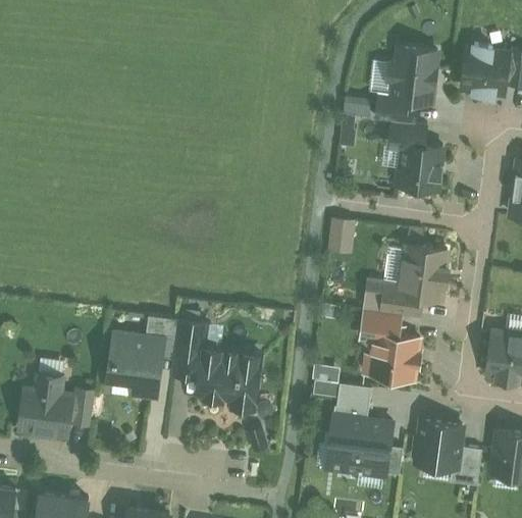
[(493,47),(475,45),(474,49),(468,48),(463,89),(474,90),(474,94),(486,96),(487,92),(505,94),(506,82),(510,83),(514,54),(492,51),(493,47)]
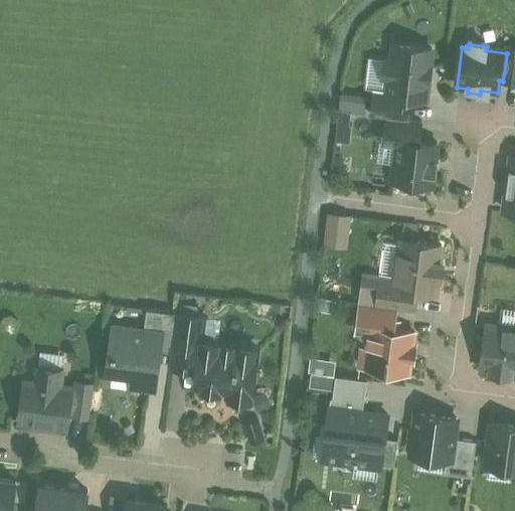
[(433,51),(394,47),(392,62),(386,61),(384,79),(390,80),(388,96),(411,99),(426,100),(433,51)]
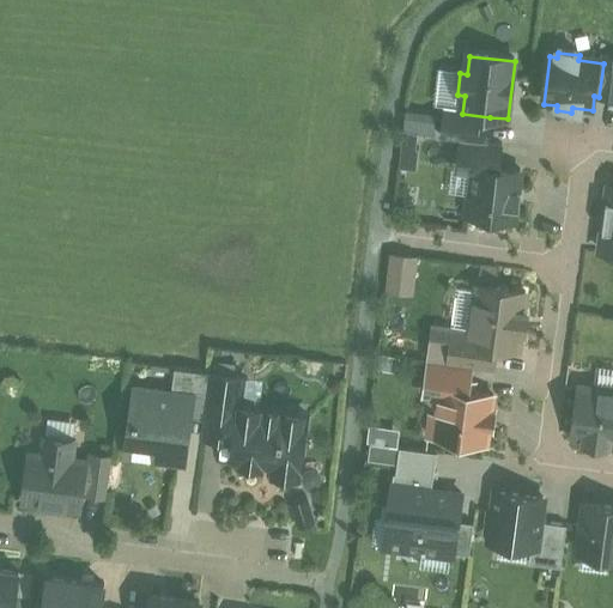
[(612,58),(605,56),(604,64),(599,97),(599,99),(612,101),(612,58)]
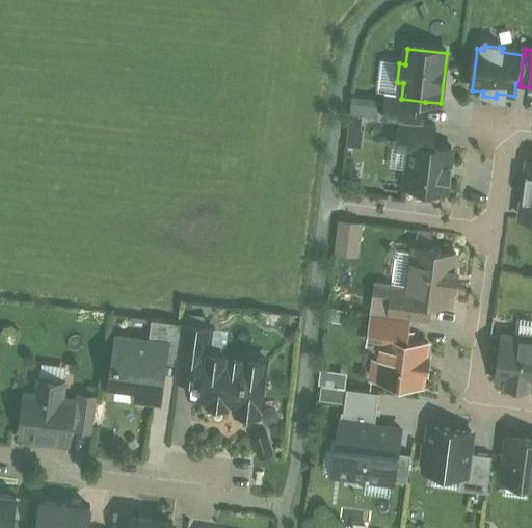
[(401,99),(388,98),(384,123),(400,125),(422,127),(422,126),(425,102),(401,99)]
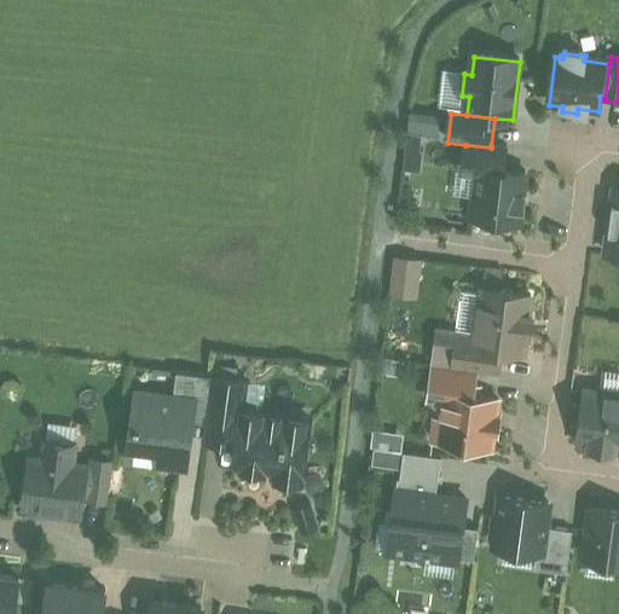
[(422,138),(408,137),(406,150),(420,151),(422,138)]
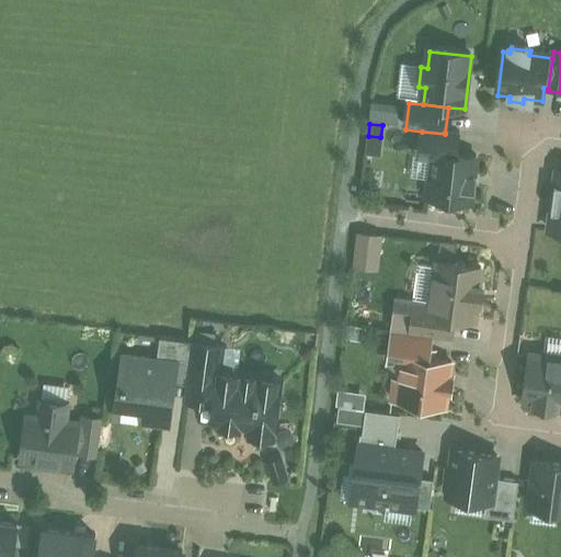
[(445,134),(422,132),(419,157),(434,158),(434,154),(457,157),(459,134),(445,133),(445,134)]
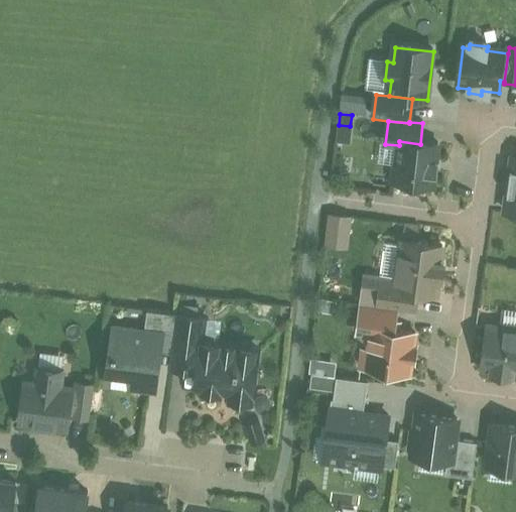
[(420,144),(399,141),(399,145),(397,166),(395,166),(393,183),(433,187),(435,174),(436,174),(437,164),(436,164),(438,146),(420,144)]
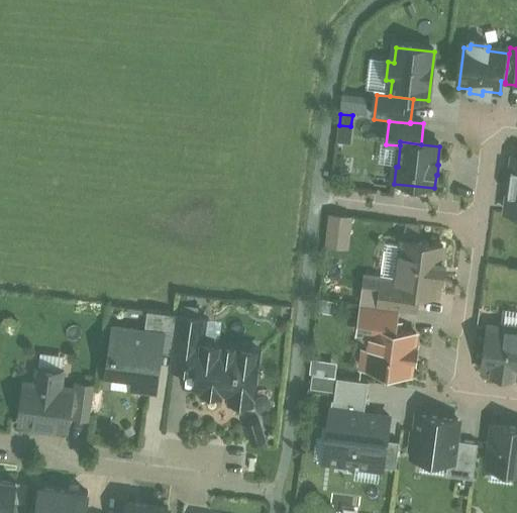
[(516,157),(510,157),(504,215),(516,216),(516,157)]
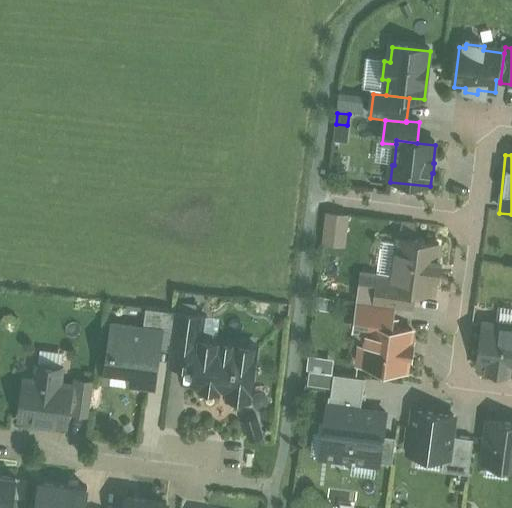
[(345,248),(348,215),(325,212),(321,246),(345,248)]
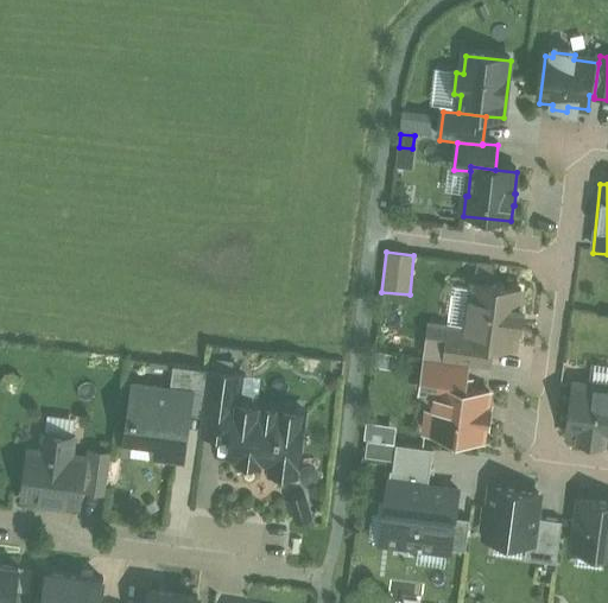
[(521,293),(475,287),(468,332),(467,343),(498,348),(514,349),(517,331),(521,331),(524,312),(519,311),(521,293)]
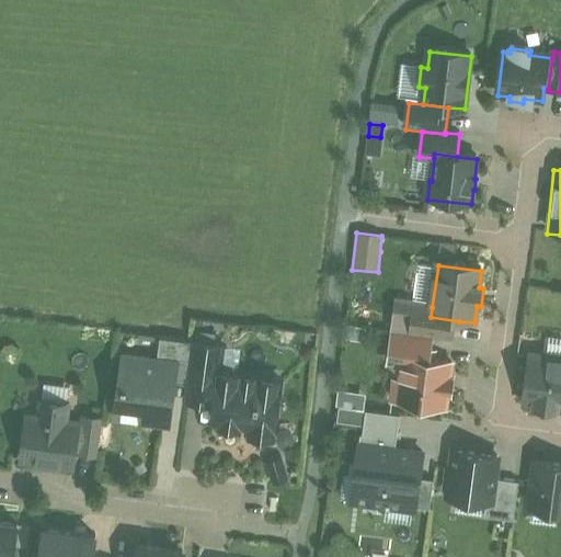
[(432,307),(415,305),(411,337),(432,340),(451,342),(454,326),(459,321),(431,317),(432,307)]
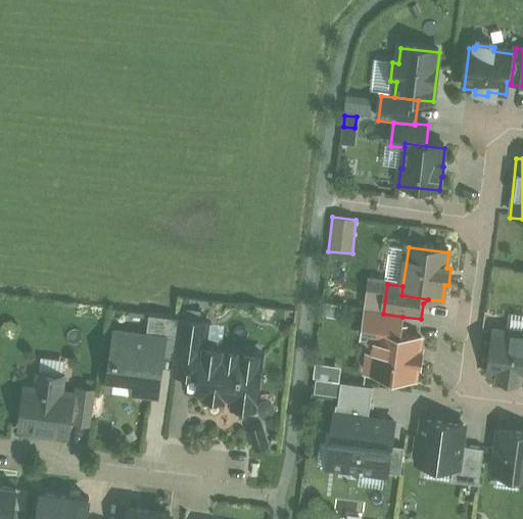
[(383,314),(368,312),(364,337),(377,338),(377,334),(403,338),(405,330),(400,329),(402,317),(383,314)]
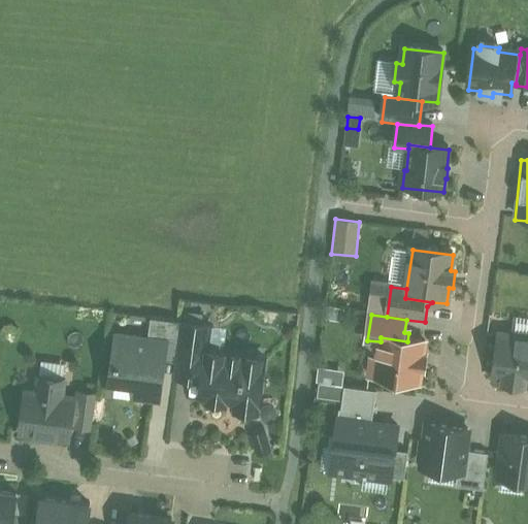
[(182,324),(151,320),(147,342),(166,345),(165,355),(177,357),(182,324)]
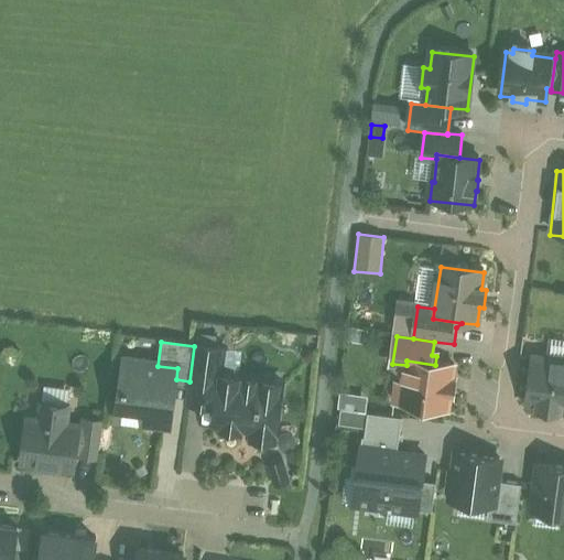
[(226,351),(194,346),(190,381),(219,385),(221,375),(223,375),(226,351)]
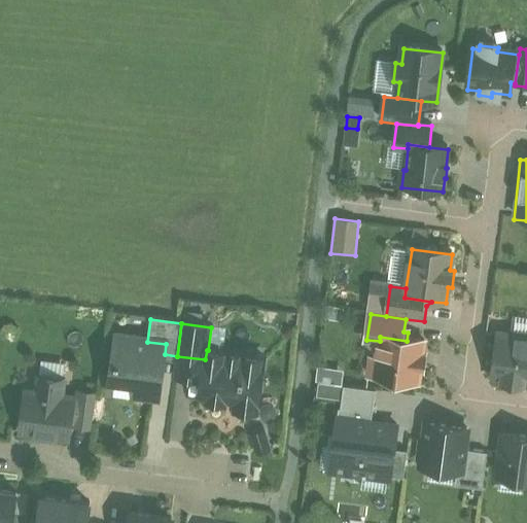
[(407,341),(380,337),(380,341),(377,359),(381,360),(378,378),(419,384),(421,370),(423,371),(424,357),(422,356),(424,343),(407,341)]
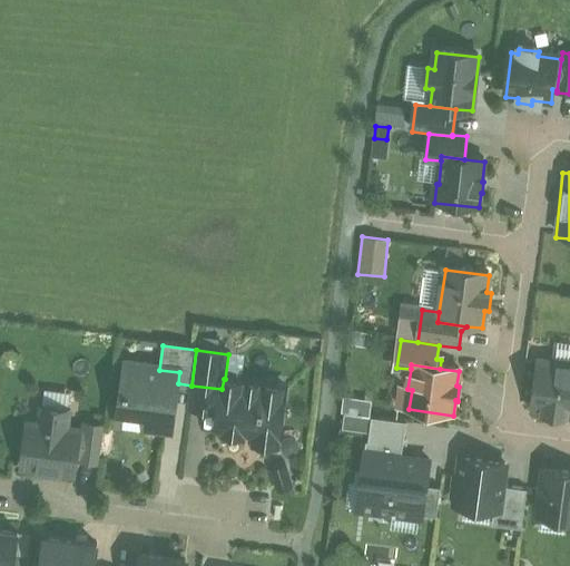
[(569,368),(540,364),(534,409),(546,410),(544,415),(566,418),(566,413),(569,413),(569,368)]
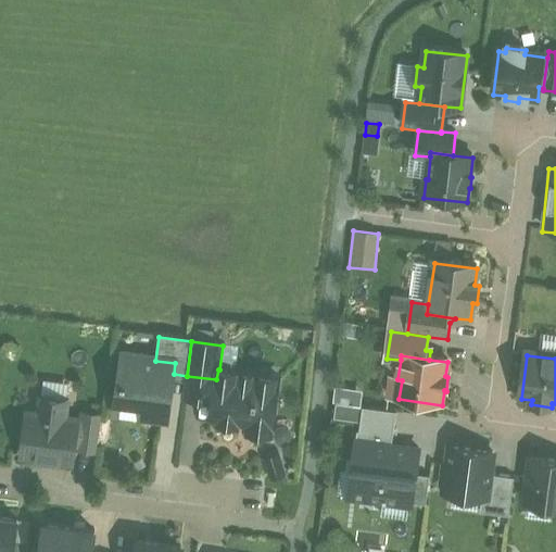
[(155,361),(123,356),(117,401),(144,405),(143,418),(167,422),(174,374),(175,363),(155,361)]
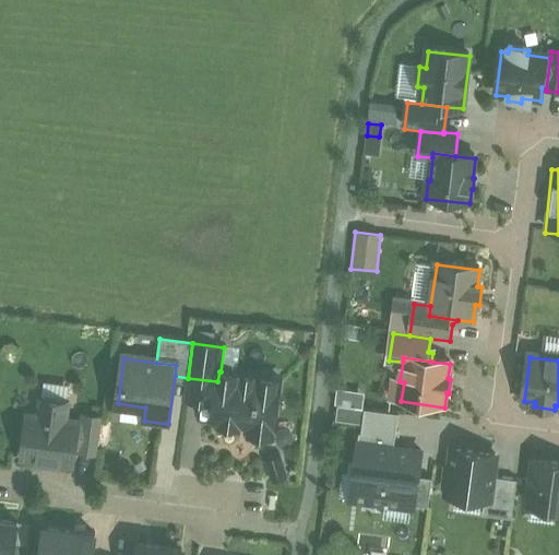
[(238,427),(239,423),(246,376),(221,374),(221,372),(219,372),(217,381),(188,378),(186,399),(185,399),(185,400),(215,404),(213,420),(221,421),(221,425),(238,427)]
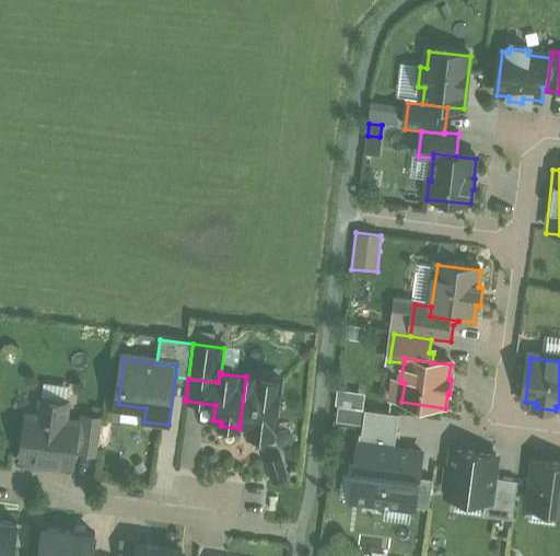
[(280,382),(246,377),(240,424),(252,426),(251,435),(273,438),(280,382)]
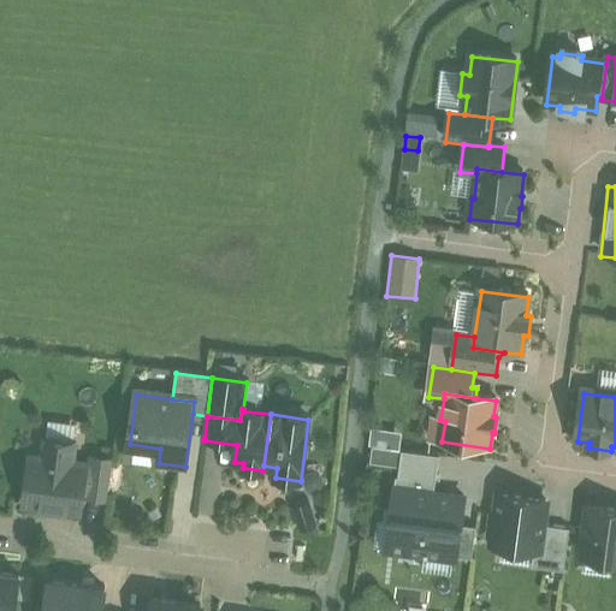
[(371,431),(369,466),(397,467),(398,432),(371,431)]
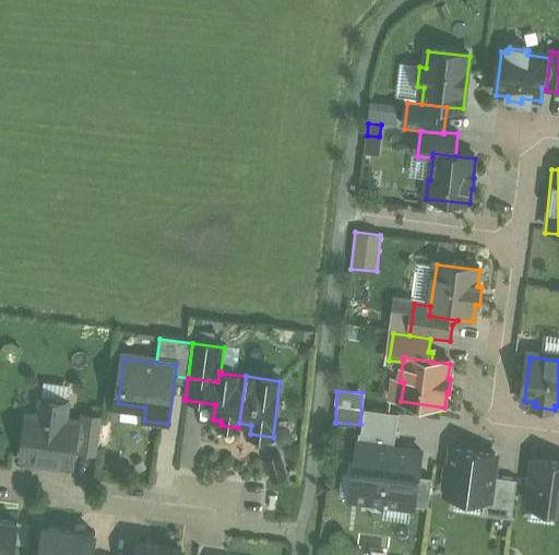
[(34,423),(21,421),(15,464),(73,472),(80,427),(69,425),(71,409),(36,404),(34,423)]
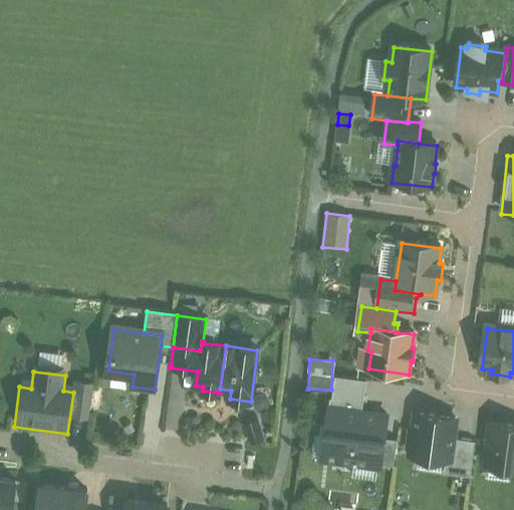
[(335,378),(332,403),(363,407),(366,383),(335,378)]
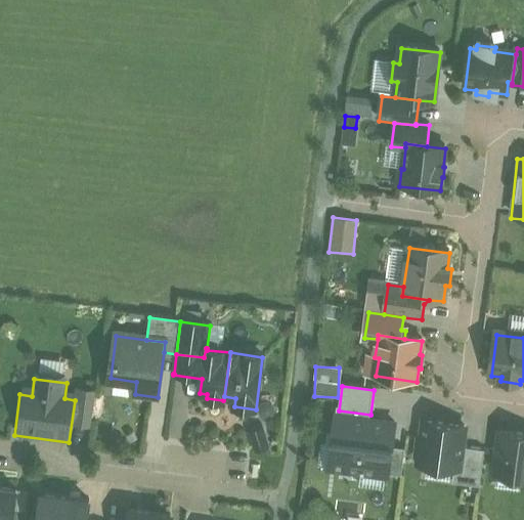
[(339,410),(336,410),(329,471),(388,478),(395,425),(369,422),(370,415),(339,410)]
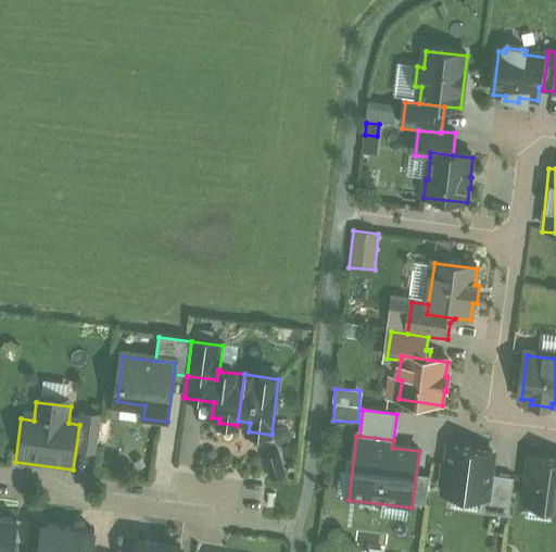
[(493,455),(451,450),(449,467),(444,466),(442,487),(445,488),(445,493),(482,499),(487,499),(490,476),(493,455)]
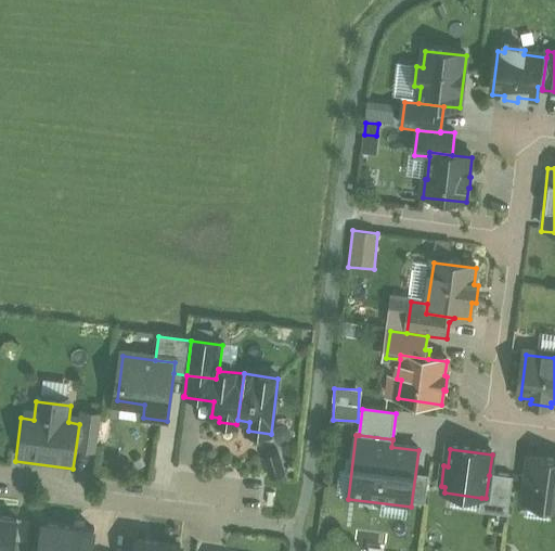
[(554,462),(530,459),(525,503),(554,507),(554,462)]
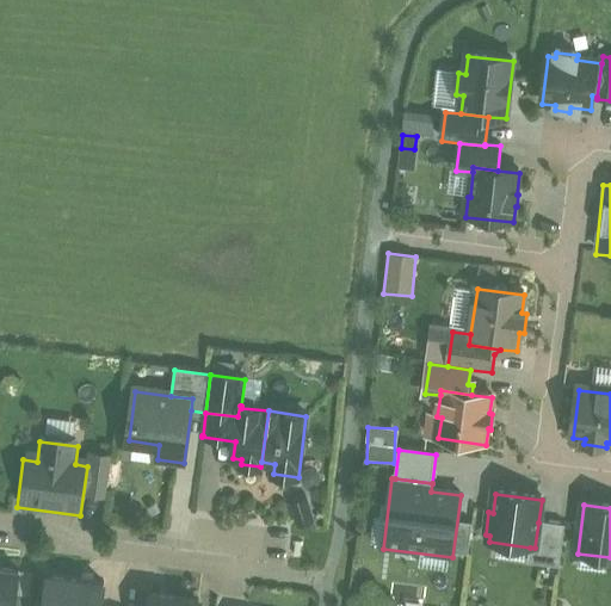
[(308,507),(294,512),(300,527),(313,523),(308,507)]
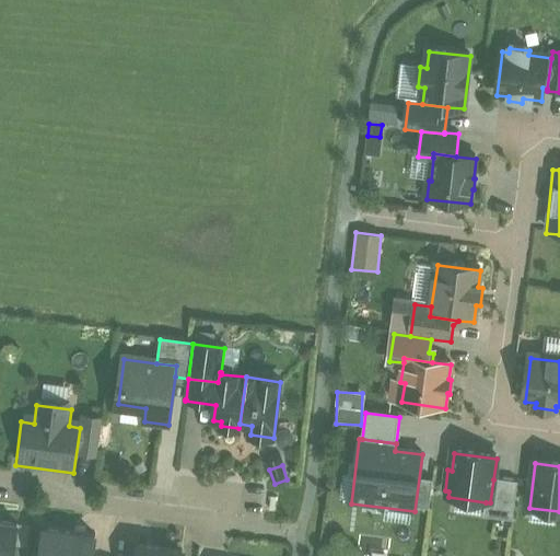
[(518,483),(493,479),(490,502),(486,502),(483,518),(513,522),(518,483)]
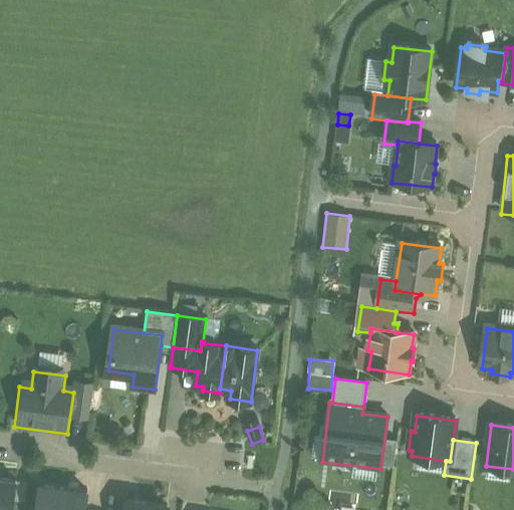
[(13,509),(16,483),(0,480),(0,509),(13,509)]
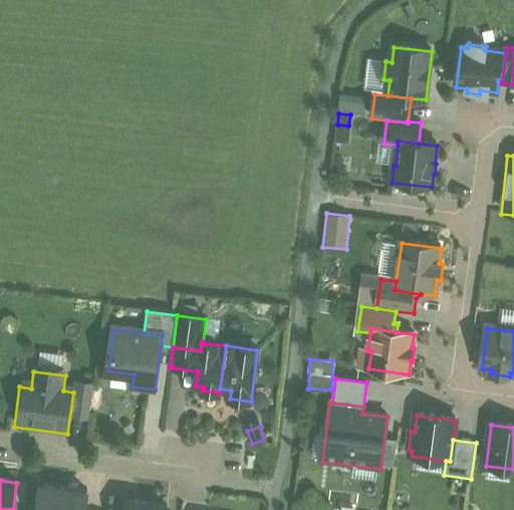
[(85,509),(87,494),(40,488),(37,509),(85,509)]
